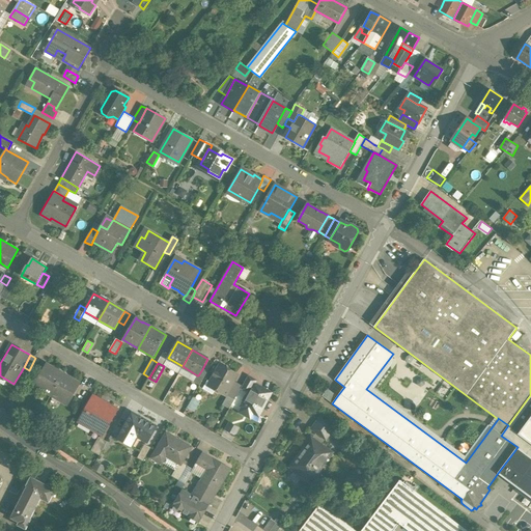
[(63,373),(46,364),(33,385),(51,395),(63,373)]
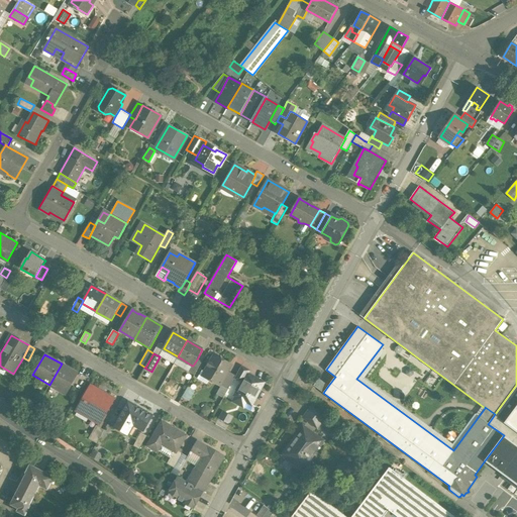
[(230,366),(221,359),(220,356),(216,357),(214,356),(211,363),(209,362),(207,366),(208,367),(205,373),(211,377),(210,379),(219,384),(220,384),(226,372),(230,366)]
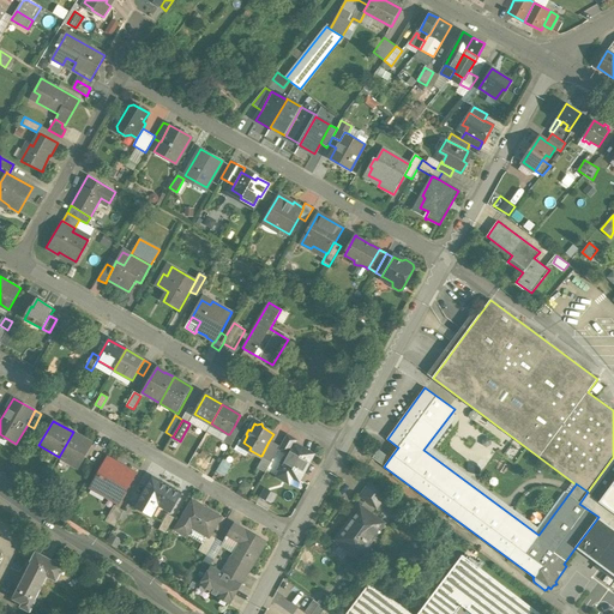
[(234,427),(229,434),(228,434),(223,441),(230,446),(240,431),(234,427)]
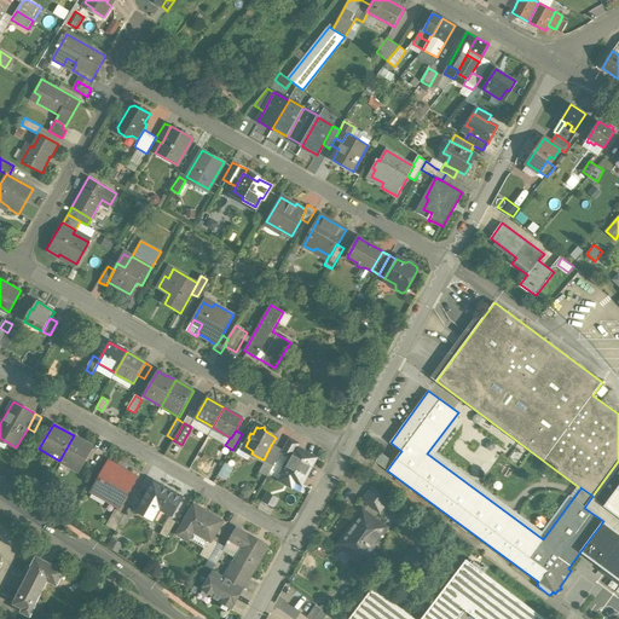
[(93,447),(74,435),(59,461),(80,473),(93,447)]
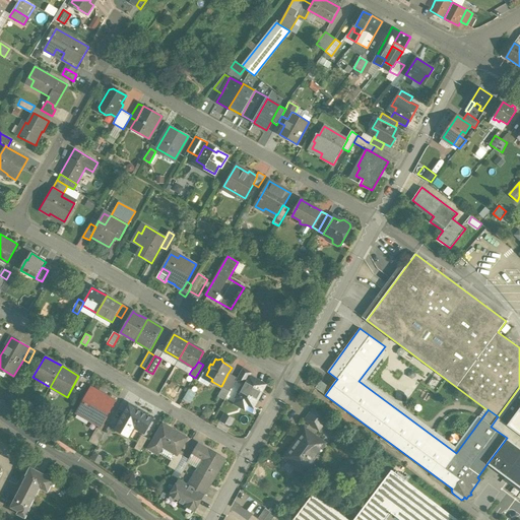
[(251,373),(243,369),(237,379),(236,380),(245,385),(249,377),(251,373)]
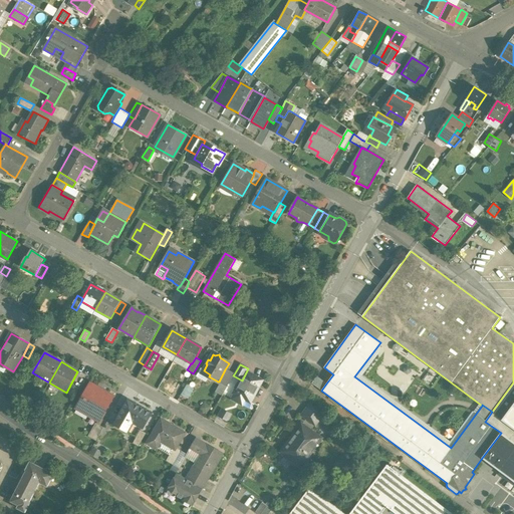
[(234,374),(225,369),(219,381),(227,387),(233,375),(234,374)]
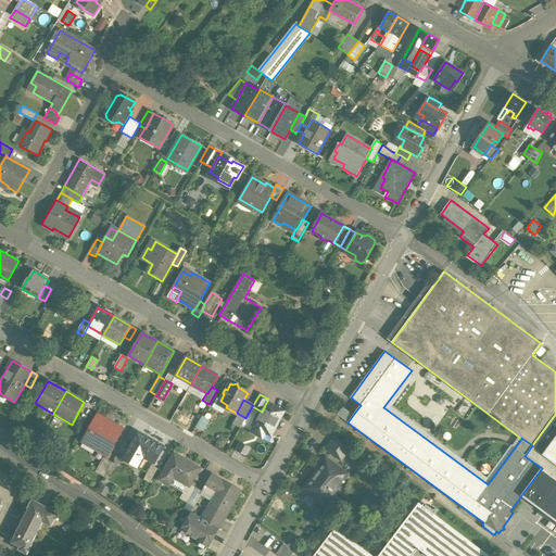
[(262,412),(260,414),(257,414),(254,419),(255,422),(258,425),(260,429),(261,429),(270,434),(282,413),(266,403),(262,412)]
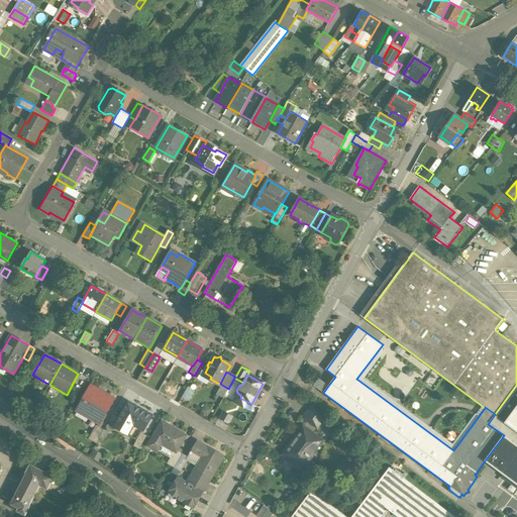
[(328,386),(318,379),(313,386),(323,393),(328,386)]
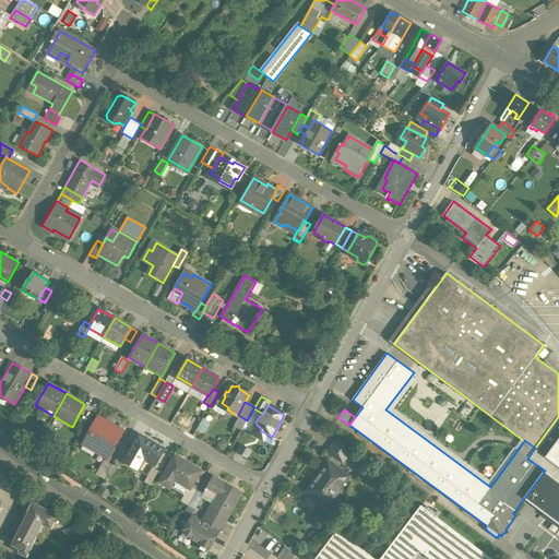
[(111,425),(98,416),(83,442),(107,458),(123,431),(117,427),(116,427),(111,425)]
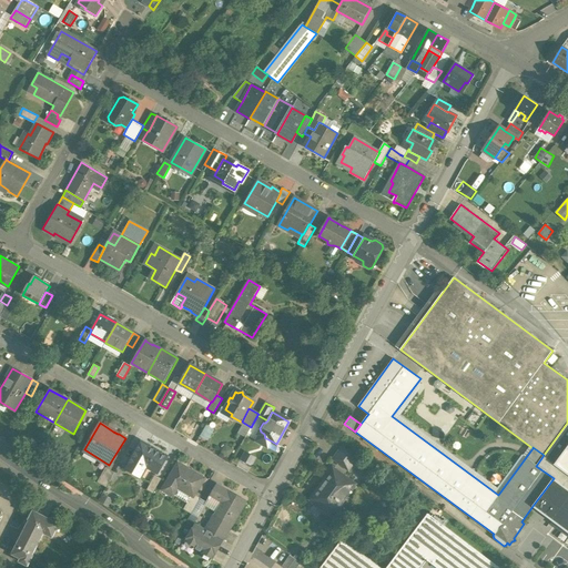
[(567,423),(544,455),(536,466),(554,478),(567,488),(567,475),(555,465),(567,446),(567,423)]
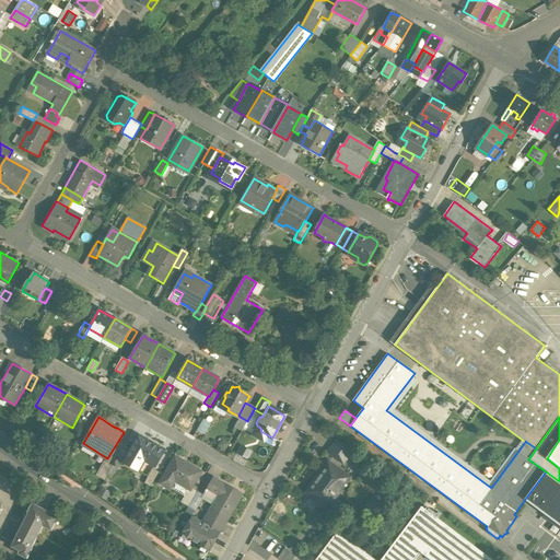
[(260,428),(257,426),(256,422),(252,431),(259,436),(263,432),(261,432),(260,428)]
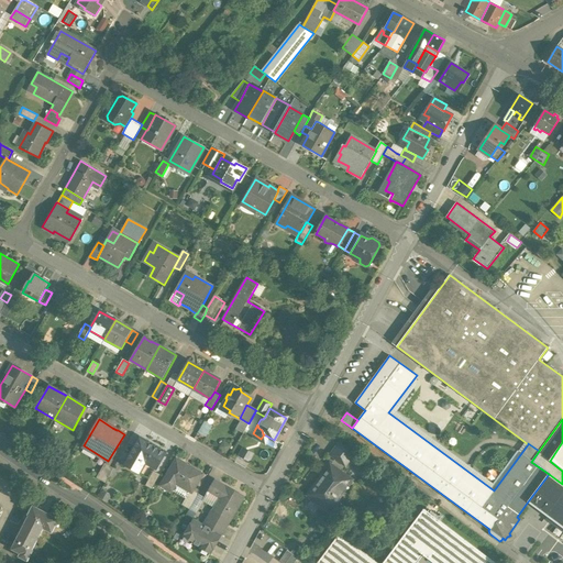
[(139,438),(124,464),(136,471),(143,461),(156,468),(165,452),(139,438)]
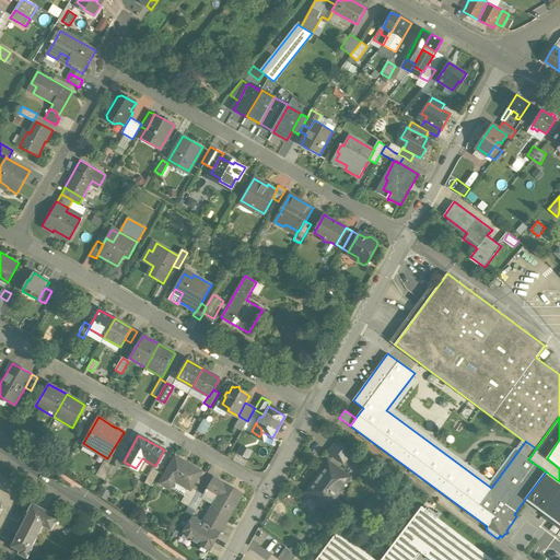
[(339,440),(329,452),(343,463),(352,450),(339,440)]
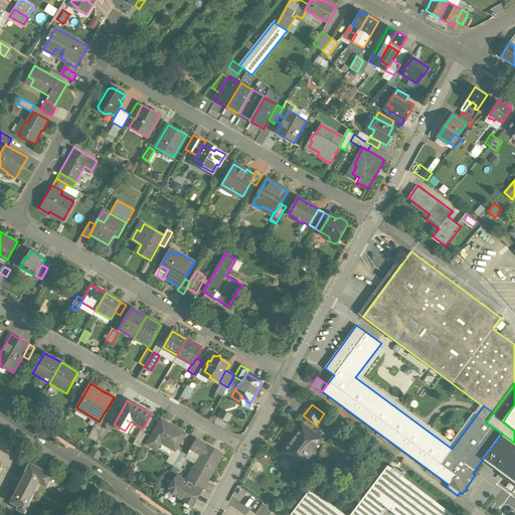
[(514,404),(503,421),(514,431),(514,404)]
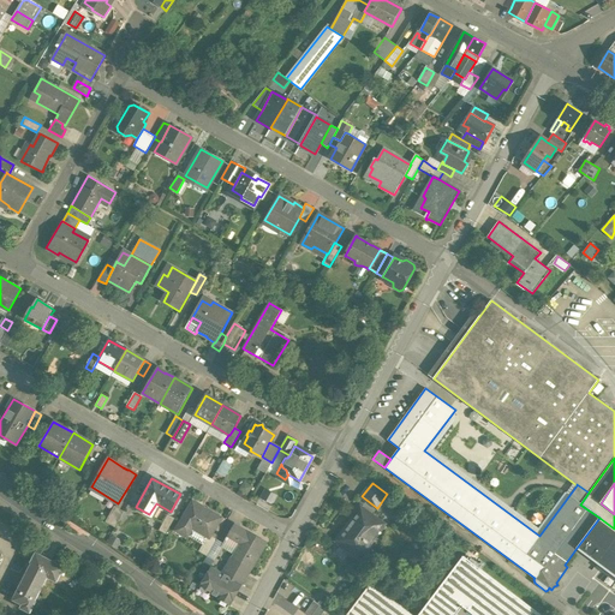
[(274,497),(268,494),(264,501),(270,505),(274,497)]
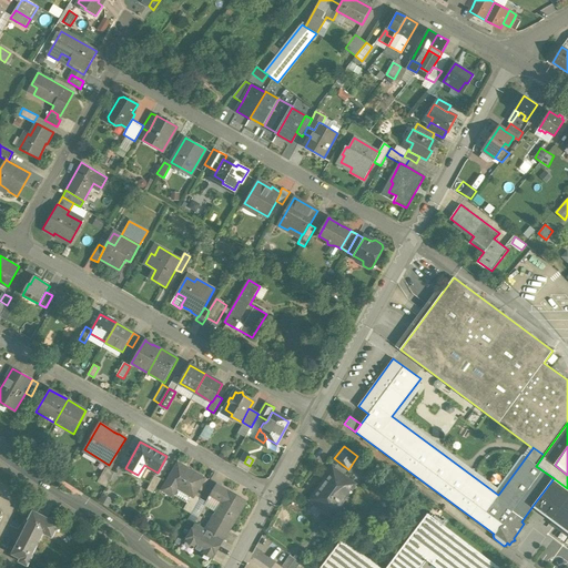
[(204,479),(178,463),(162,489),(173,496),(179,486),(192,495),(194,496),(195,495),(204,479)]
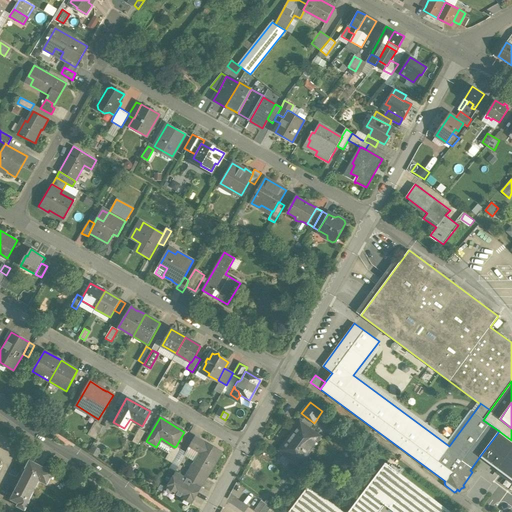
[(95,421),(87,434),(96,439),(103,426),(95,421)]
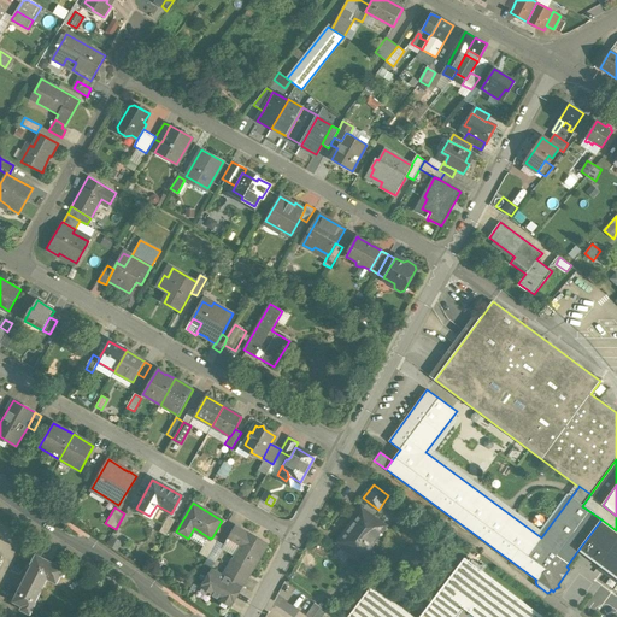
[(354,519),(347,530),(338,542),(360,558),(362,558),(359,557),(382,526),(385,527),(385,526),(362,510),(354,519)]
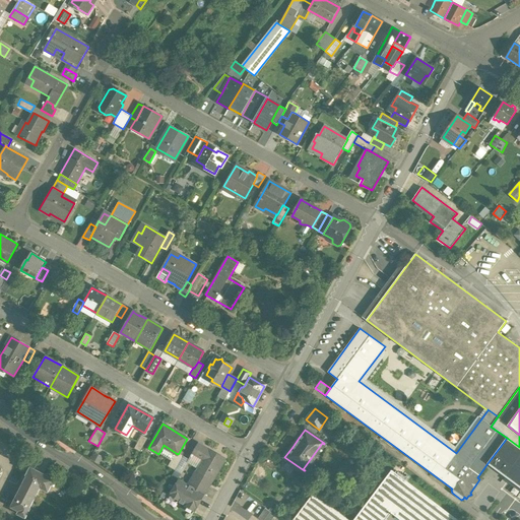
[(142,435),(134,448),(140,452),(147,438),(142,435)]
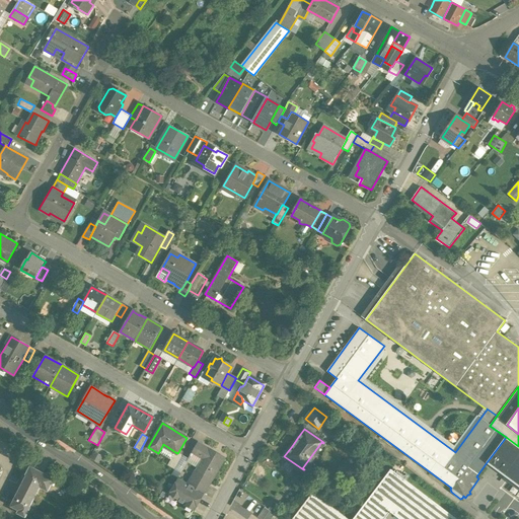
[(518,446),(506,437),(487,462),(518,486),(518,446)]
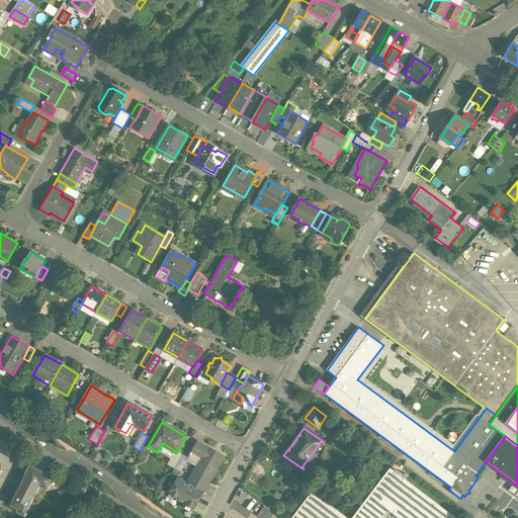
[(224,457),(197,443),(192,452),(202,458),(195,469),(211,479),(224,457)]
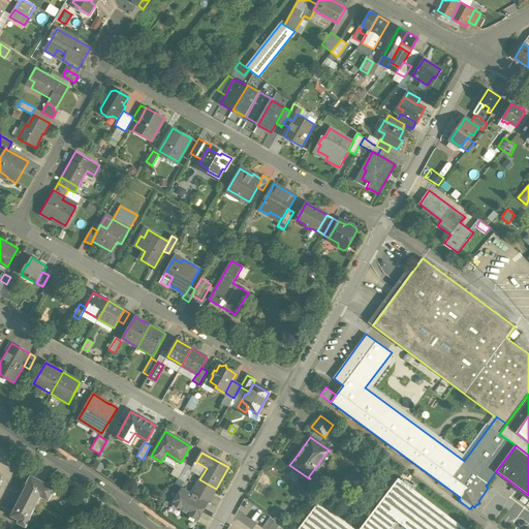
[(181,462),(179,461),(172,474),(178,478),(186,464),(182,461),(181,462)]
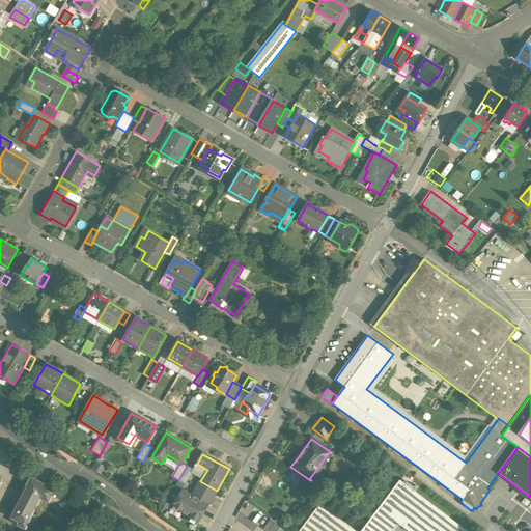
[(31,478),(27,485),(28,486),(14,512),(16,512),(12,518),(11,518),(10,519),(19,523),(18,525),(26,529),(31,519),(30,519),(42,499),(49,503),(55,491),(31,478)]
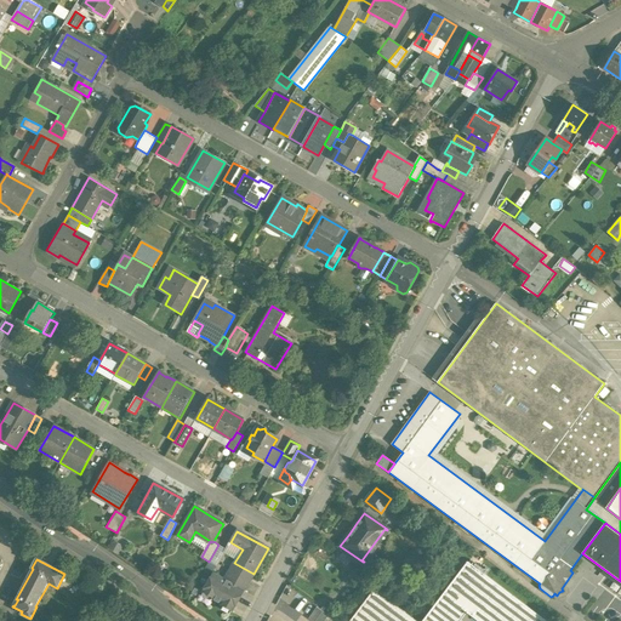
[(546,620),(467,562),(422,620),(459,620),(466,613),(478,620),(546,620)]
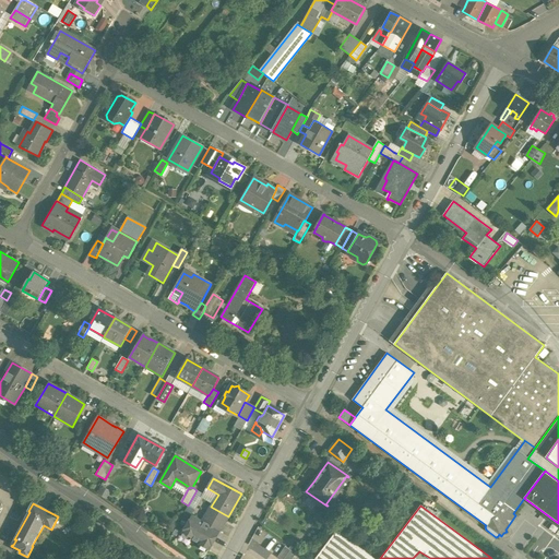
[(228,516),(211,507),(205,515),(206,516),(203,522),(219,532),(228,516)]
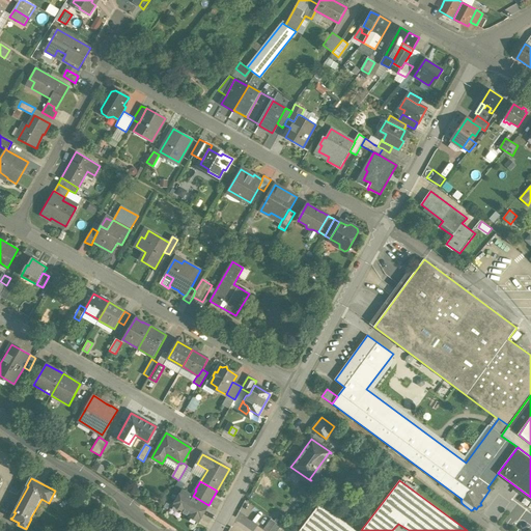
[(193,496),(183,490),(173,505),(184,511),(183,512),(190,515),(189,516),(199,523),(210,505),(208,505),(193,496)]
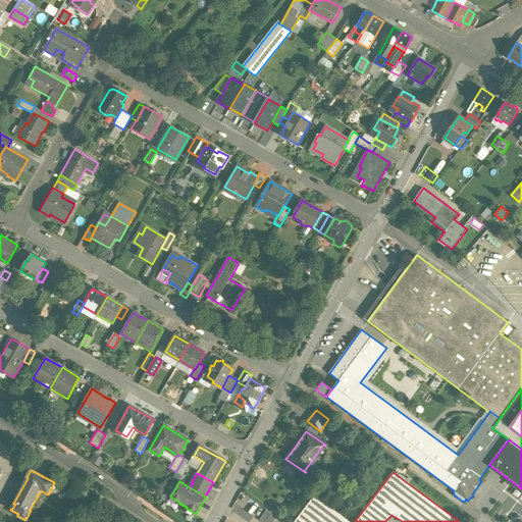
[(349,521),(314,496),(294,521),(349,521)]
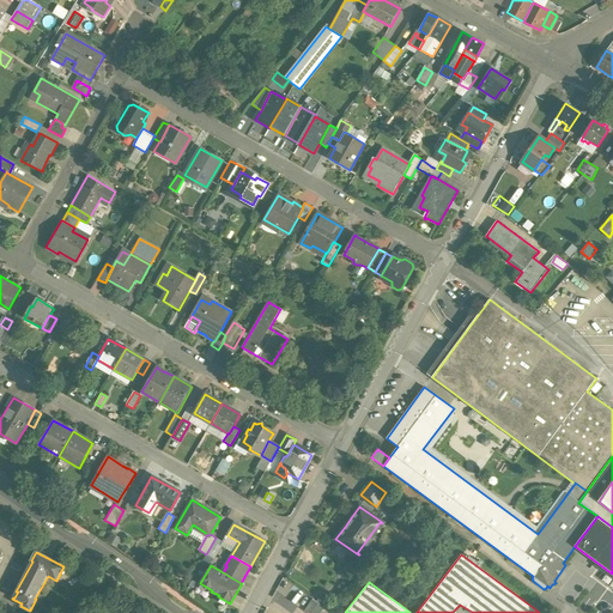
[(325,607),(313,599),(304,611),(307,612),(320,612),(321,611),(325,607)]
